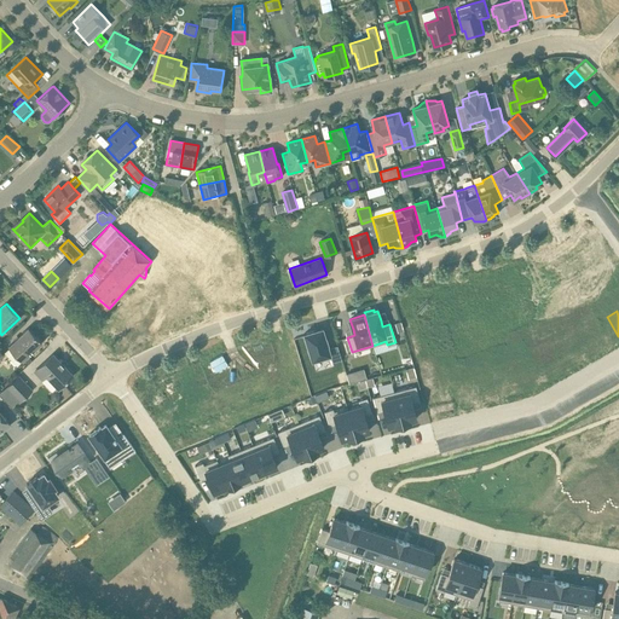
[(618,336),(607,317),(599,322),(611,343),(618,337),(618,336)]
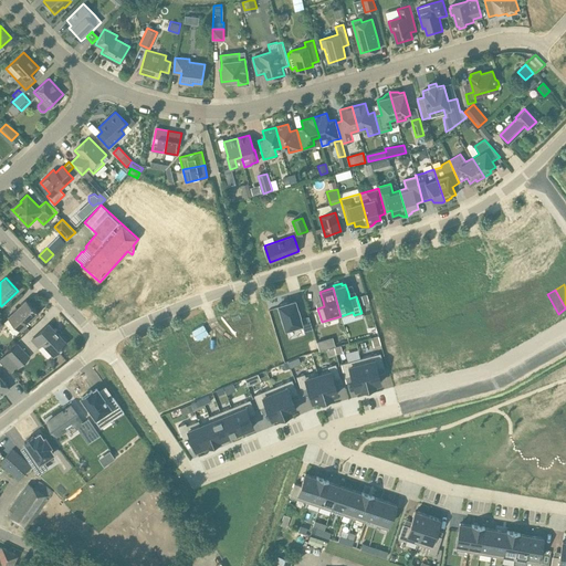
[(547,294),(540,299),(551,318),(558,314),(547,294)]
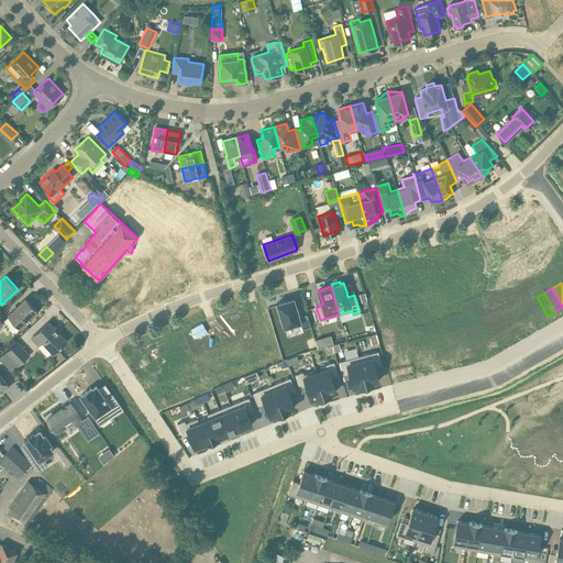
[(25,298),(18,306),(8,315),(20,328),(39,311),(25,298)]
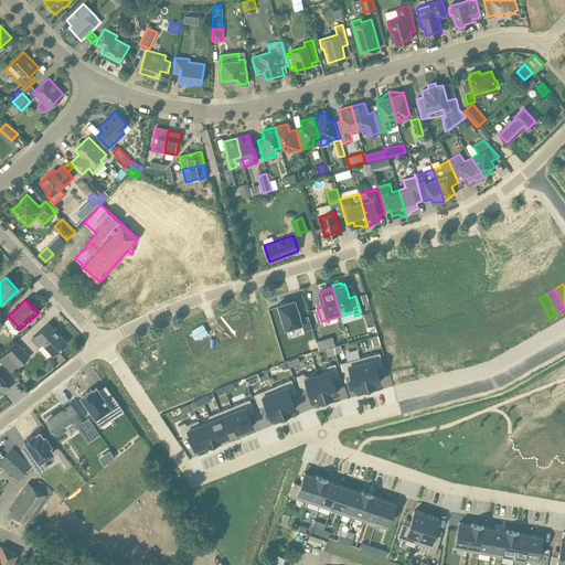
[(288,300),(278,304),(285,328),(301,323),(300,318),(299,315),(298,308),(297,308),(295,301),(289,304),(288,300)]
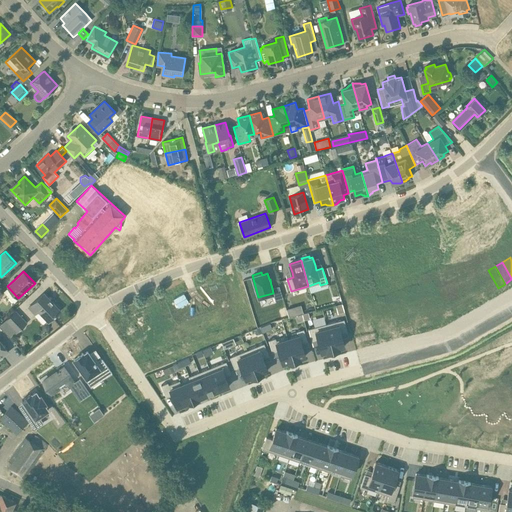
[(29,307),(35,314),(39,311),(48,321),(60,310),(44,293),(29,307)]
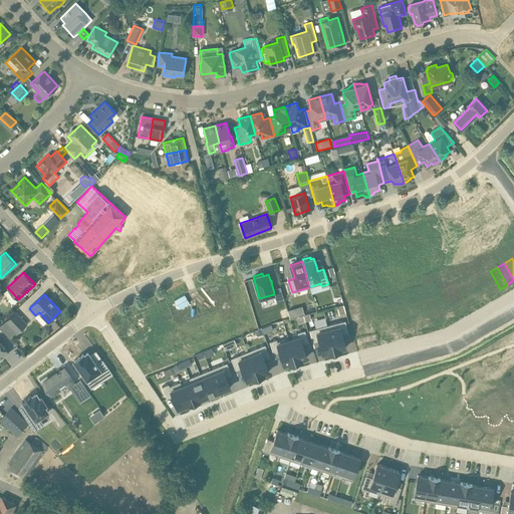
[(187,301),(180,304),(189,326),(201,321),(203,325),(210,322),(205,310),(198,313),(193,300),(187,302),(187,301)]
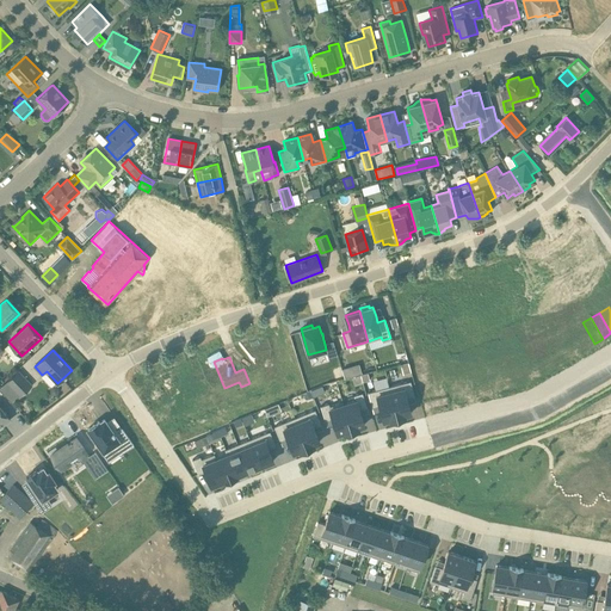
[(207,384),(199,388),(204,402),(214,399),(211,393),(224,388),(214,362),(207,364),(207,365),(199,369),(207,384)]
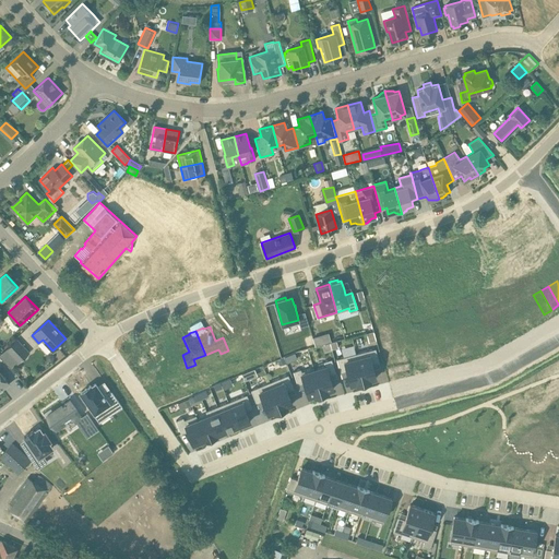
[(373,331),(367,333),(369,342),(376,341),(373,331)]
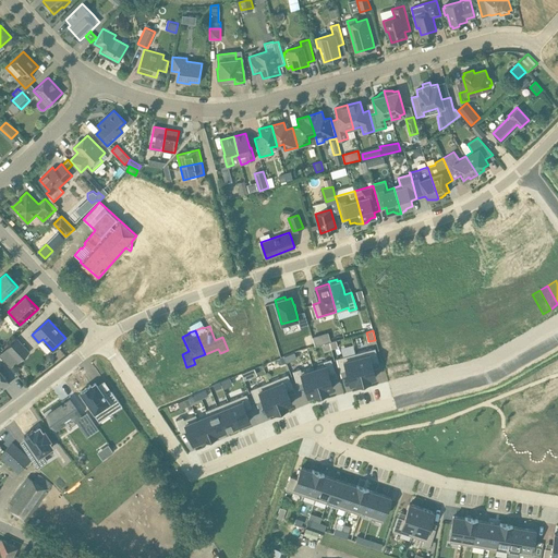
[(453,334),(445,336),(450,358),(459,355),(453,334)]
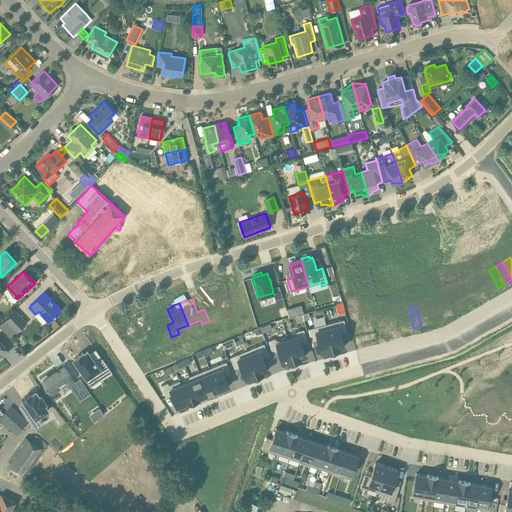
[(408,308),(399,310),(405,330),(413,328),(408,308)]
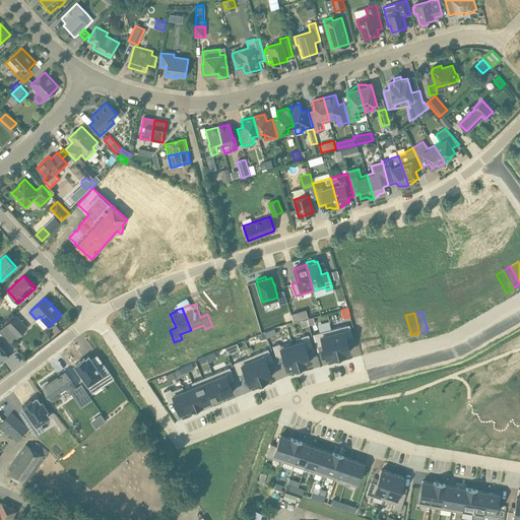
[(405,315),(397,317),(403,337),(411,335),(405,315)]
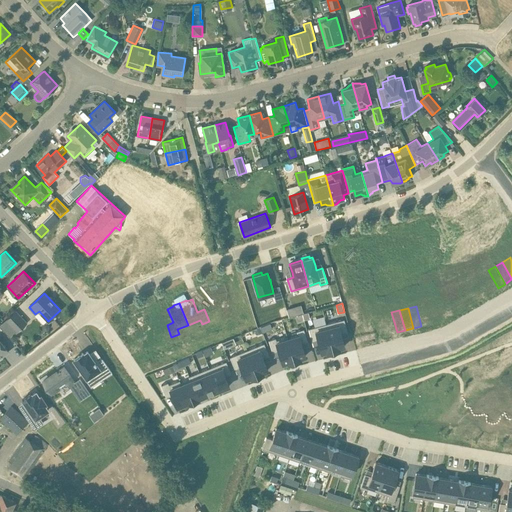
[(16,311),(6,320),(0,325),(0,327),(10,338),(26,322),(16,311)]
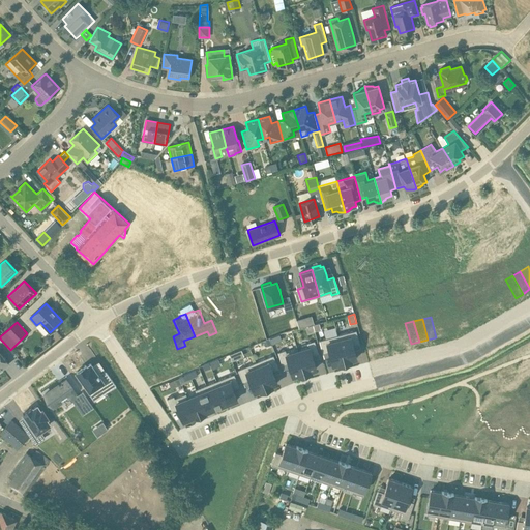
[(394,326),(386,328),(391,349),(400,347),(394,326)]
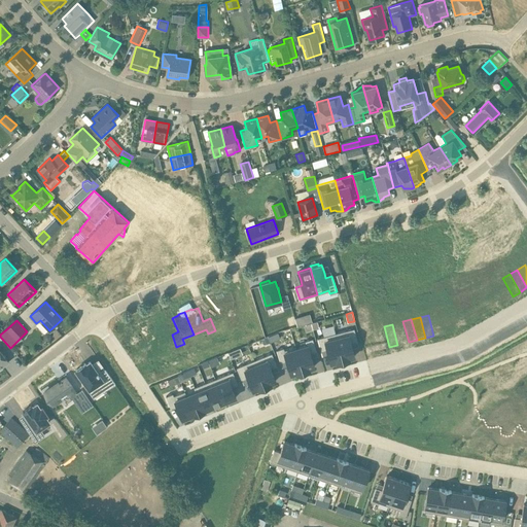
[(384,326),(376,328),(381,349),(389,347),(384,326)]
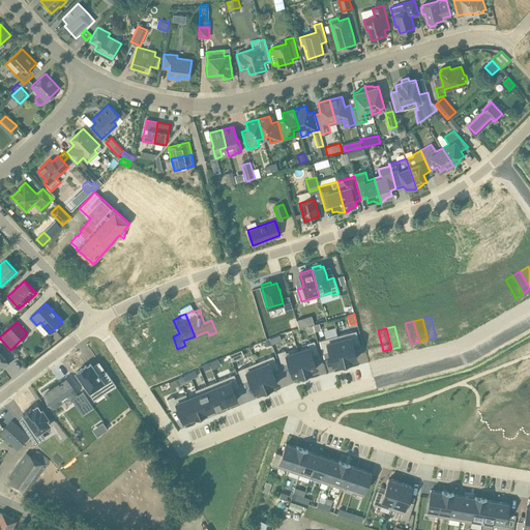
[(350,335),(339,339),(345,363),(353,361),(353,360),(358,358),(354,344),(359,343),(356,330),(349,331),(350,335)]
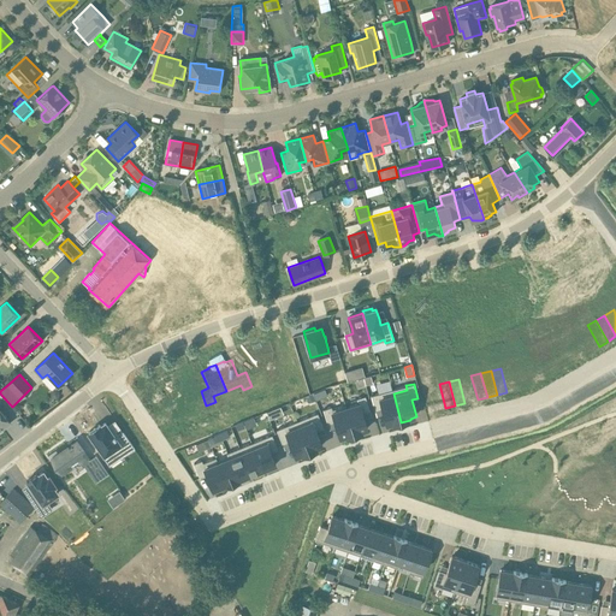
[(325,396),(323,389),(313,392),(317,400),(325,396)]
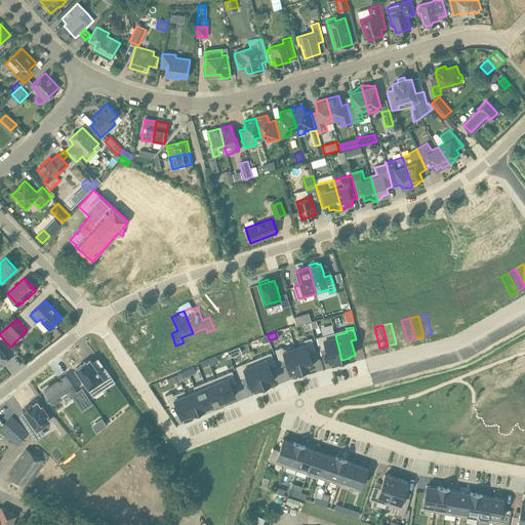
[(329,362),(334,361),(334,362),(341,360),(335,335),(324,338),(323,334),(316,336),(320,350),(325,348),(329,362)]
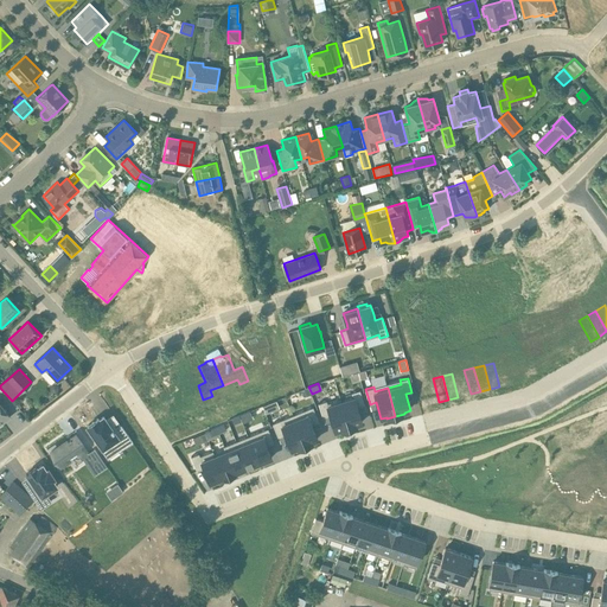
[(353,396),(340,400),(350,428),(358,426),(358,425),(364,422),(358,406),(364,404),(359,389),(352,393),(353,396)]
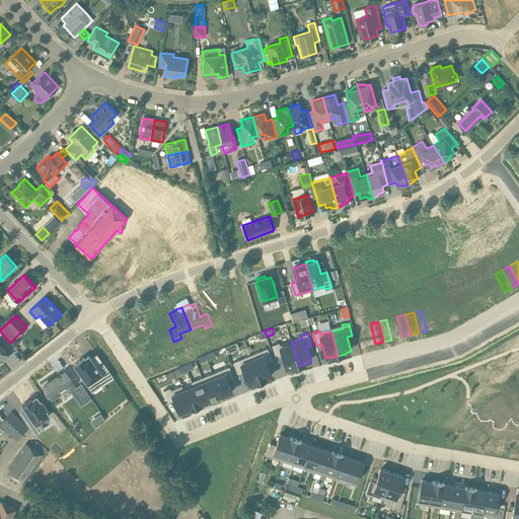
[(286,369),(291,367),(291,368),(299,366),(291,342),(281,346),(279,342),(272,345),(276,357),(282,355),(286,369)]
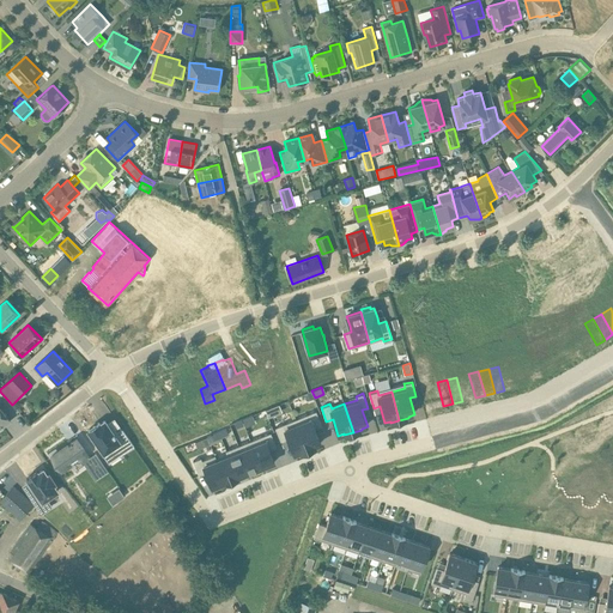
[(0,428),(10,420),(2,411),(0,406),(0,428)]
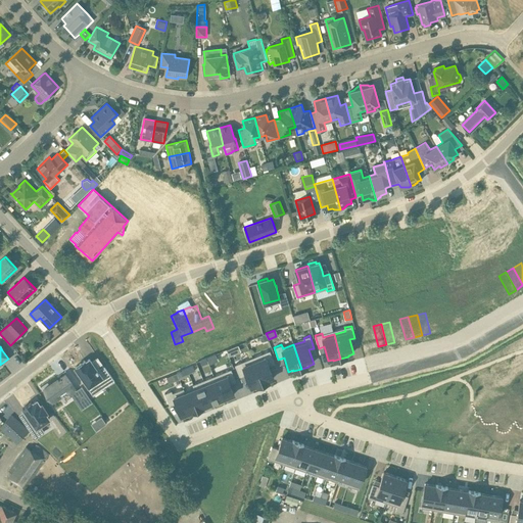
[(232,347),(226,349),(229,355),(235,353),(232,347)]
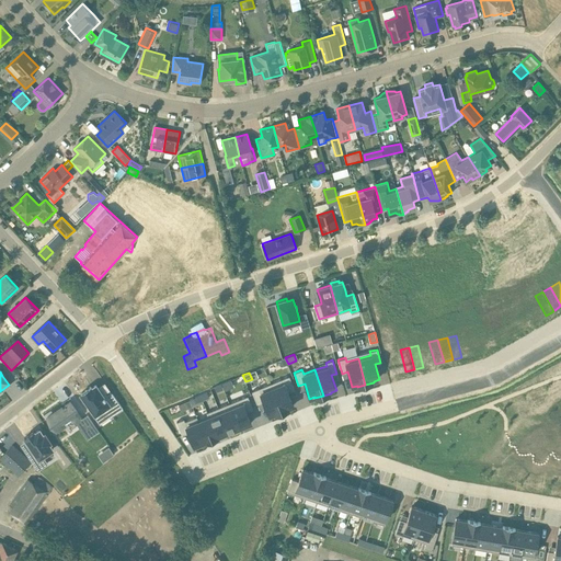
[(284,382),(272,387),(283,412),(290,409),(289,408),(295,405),(289,391),(295,389),(289,376),(282,378),(284,382)]
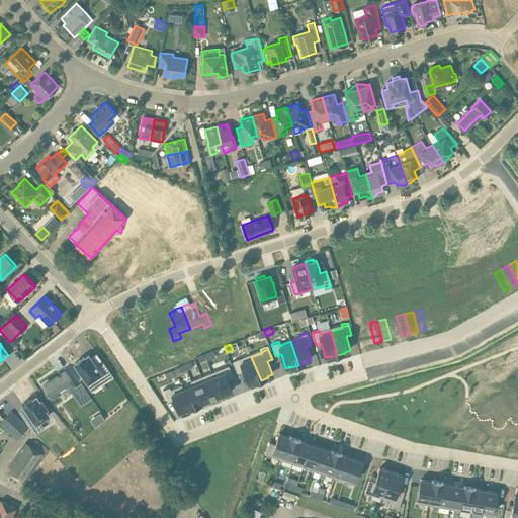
[(84,356),(74,362),(87,381),(88,382),(96,376),(102,384),(113,376),(104,362),(103,363),(101,364),(98,366),(96,364),(95,364),(90,357),(88,354),(84,357),(84,356)]
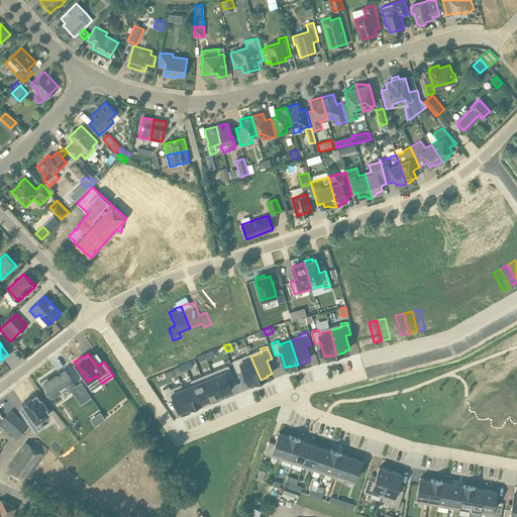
[(250,356),(240,360),(239,357),(232,359),(237,372),(242,370),(247,384),(252,382),(253,383),(261,380),(250,356)]
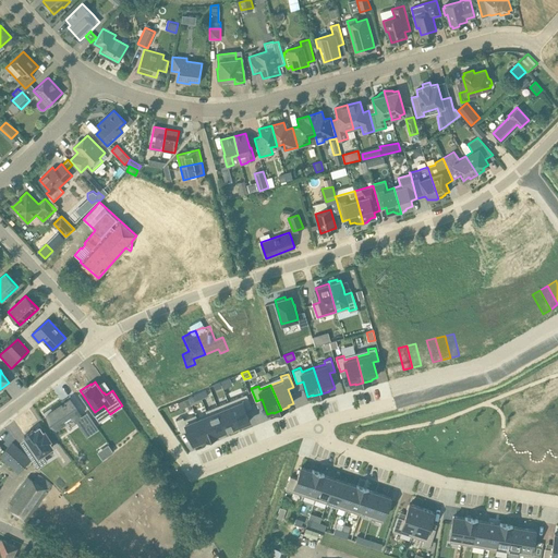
[(241,400),(229,404),(238,426),(251,421),(246,409),(252,407),(246,393),(239,396),(241,400)]
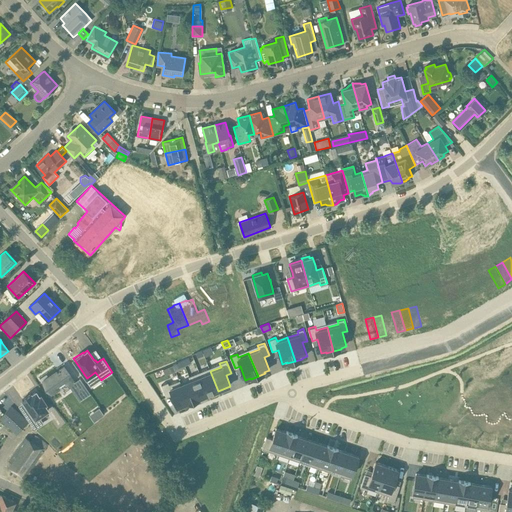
[(64,366),(43,380),(51,392),(67,382),(79,401),(90,393),(80,378),(74,382),(72,378),(64,366)]
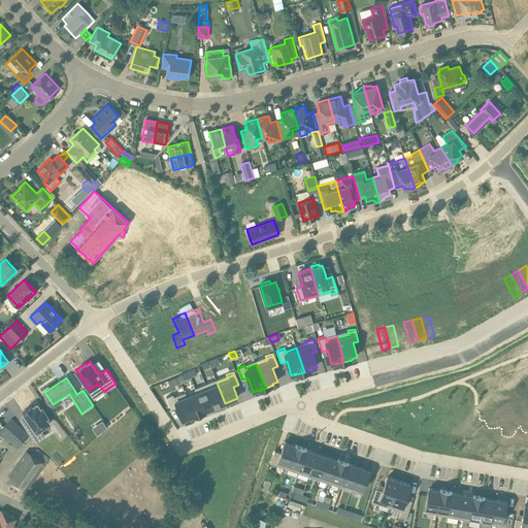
[(217,383),(206,387),(215,407),(225,403),(217,383)]
